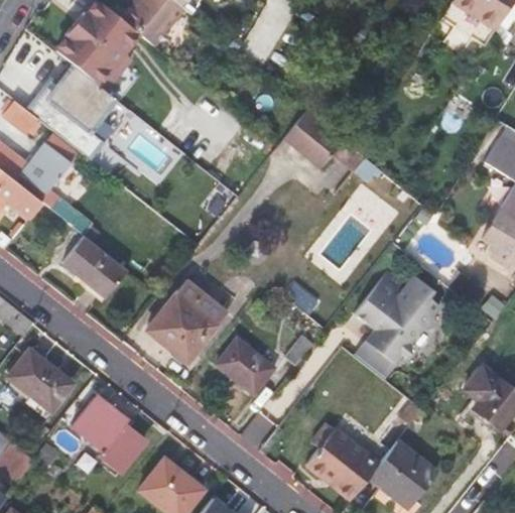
[(136,31),(123,20),(98,0),(96,0),(85,14),(82,12),(65,33),(68,35),(54,50),(72,65),(105,91),(130,58),(120,50),(136,31)]
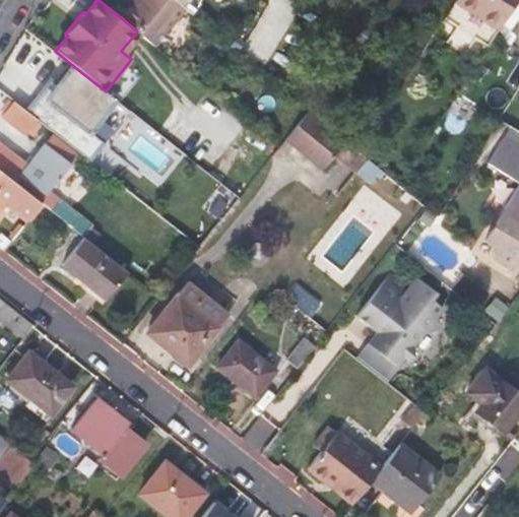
[(184,7),(176,0),(139,0),(137,4),(124,20),(137,31),(155,47),(186,8),(184,7)]
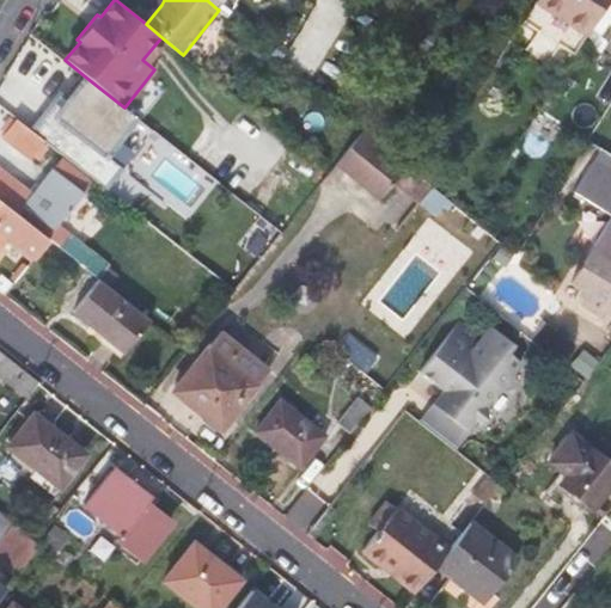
[(535,0),(519,26),(569,59),(593,19),(598,11),(604,0),(535,0)]
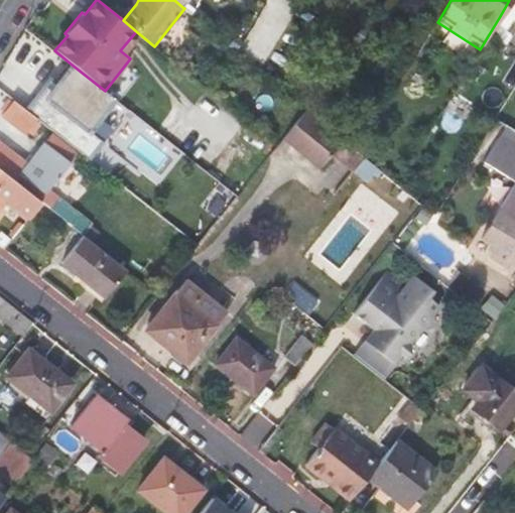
[(512,13),(514,8),(514,0),(509,0),(504,9),(512,13)]
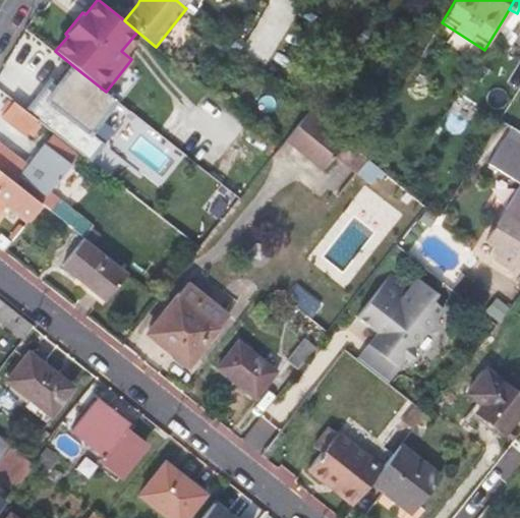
[(512,22),(517,13),(509,9),(505,16),(512,22)]
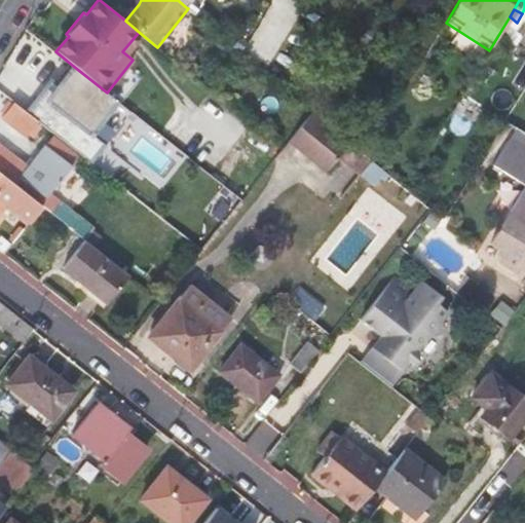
[(65,113),(50,131),(55,135),(81,154),(89,161),(104,144),(91,135),(118,102),(107,92),(73,66),(59,84),(47,99),(65,113)]
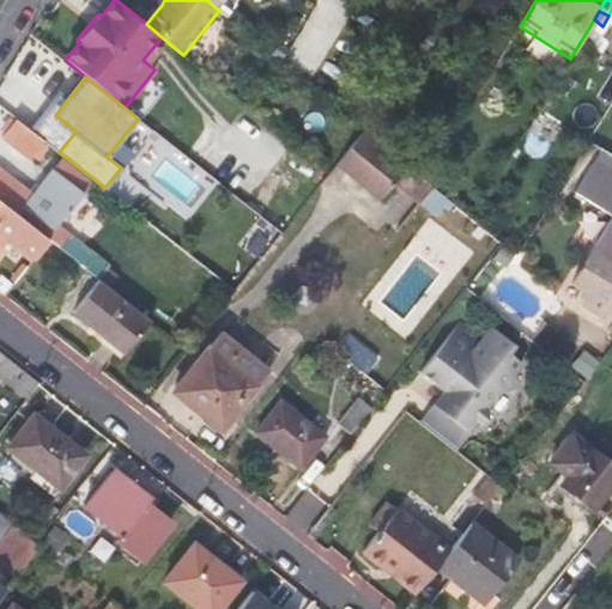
[(55,115),(68,98),(61,92),(30,129),(44,140),(59,152),(76,132),(55,115)]
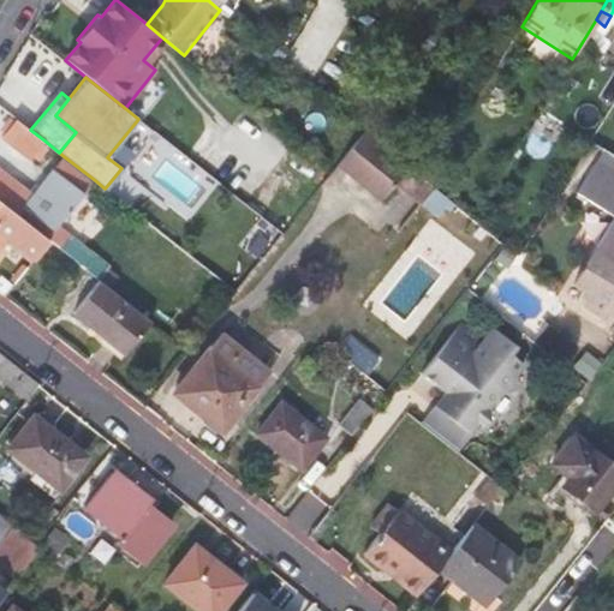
[(393,151),(417,111),(405,102),(381,142),(393,151)]
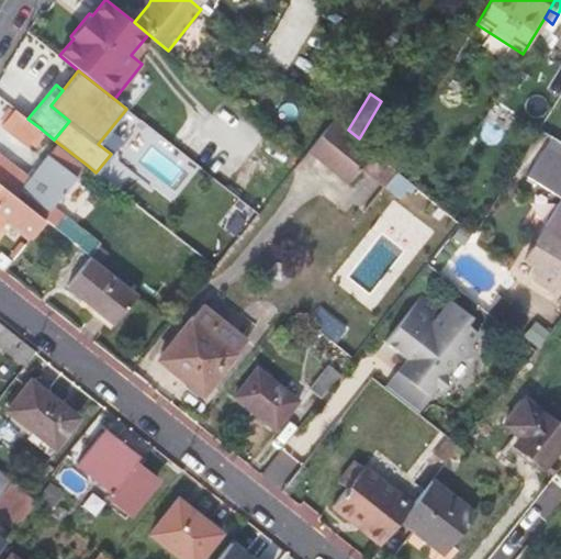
[(27,119),(18,111),(13,108),(1,124),(29,145),(41,129),(27,119)]
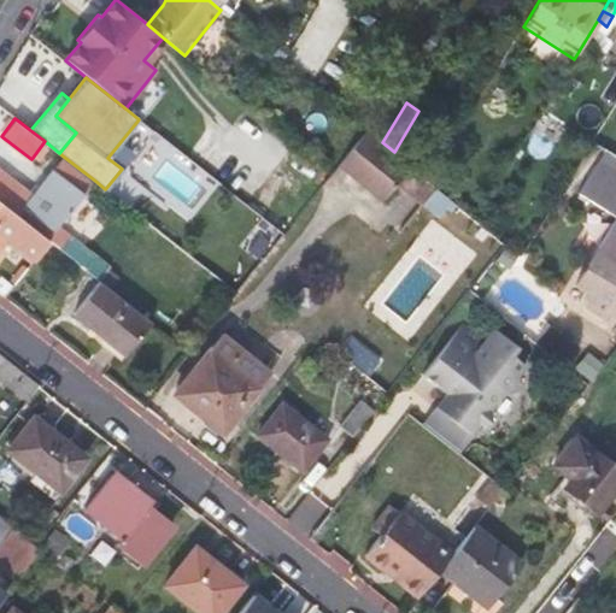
[(31,198),(0,171),(0,201),(84,269),(93,258),(57,228),(95,181),(65,158),(31,198)]
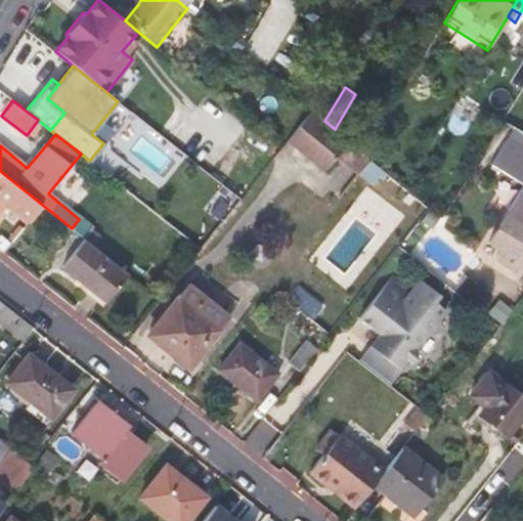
[(0,210),(6,203),(28,221),(39,208),(0,176),(0,210)]
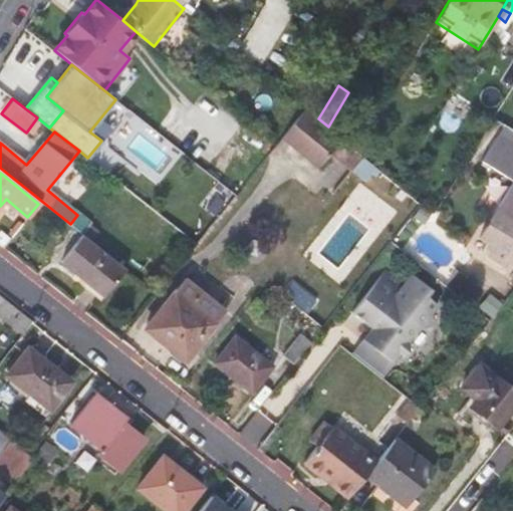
[(504,269),(512,255),(512,185),(481,237),(488,243),(485,248),(491,252),(488,255),(504,269)]
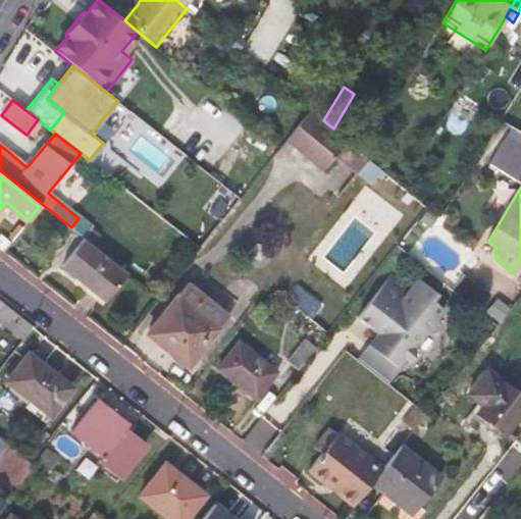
[(63,269),(107,304),(127,278),(85,245),(63,269)]
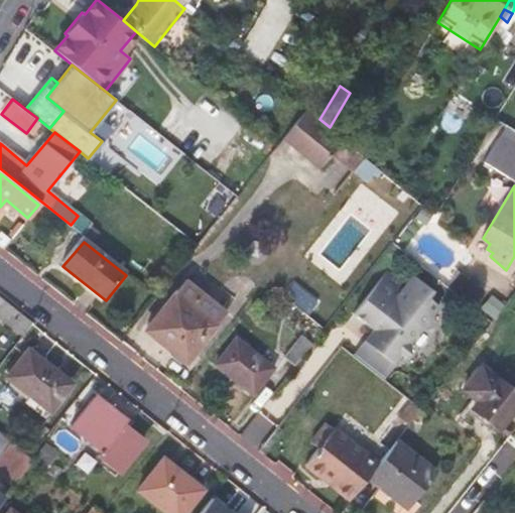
[(373,347),(394,364),(399,357),(412,355),(410,343),(422,328),(434,328),(433,313),(439,305),(427,296),(432,290),(414,276),(405,288),(386,272),(354,313),(375,332),(381,336),(373,347)]
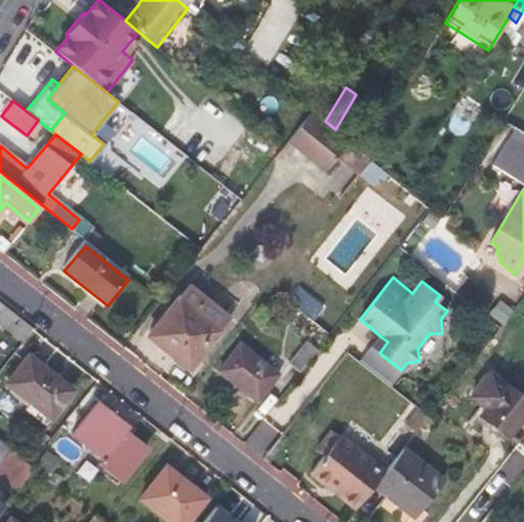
[(150,336),(190,368),(231,319),(192,287),(150,336)]
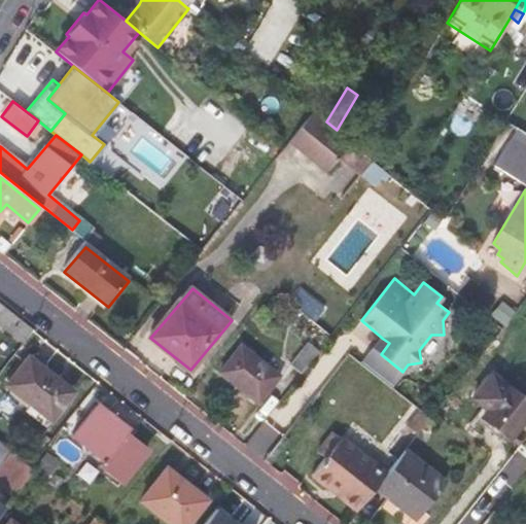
[(0,310),(0,321),(24,342),(34,328),(4,306),(0,310)]
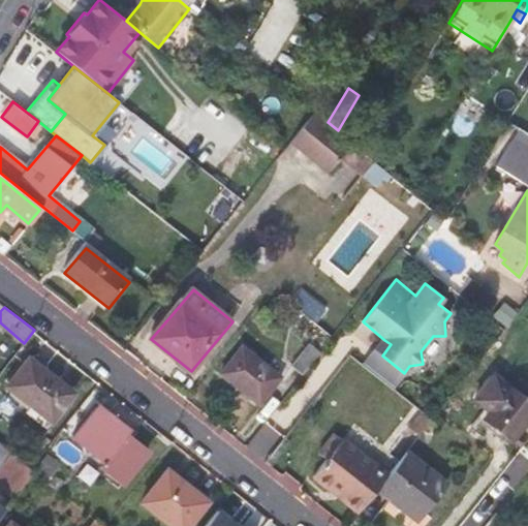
[(384,340),(376,350),(382,356),(391,344),(384,340)]
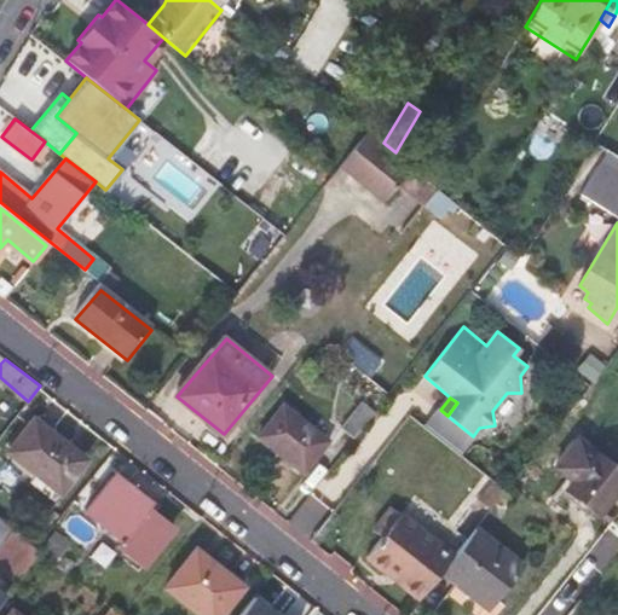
[(341,427),(354,437),(374,412),(361,402),(341,427)]
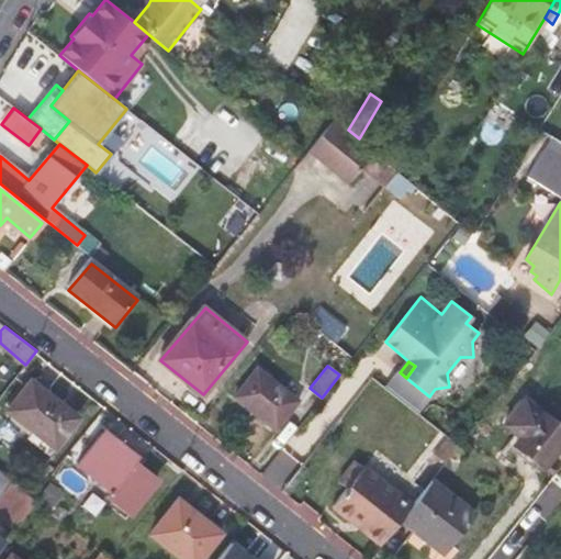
[(236,398),(279,429),(300,402),(259,369),(236,398)]
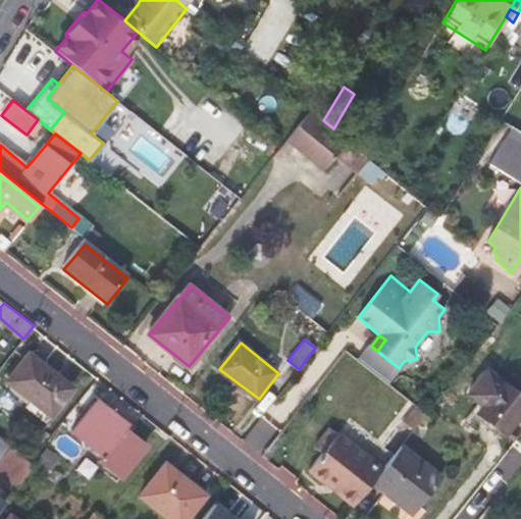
[(46,422),(73,387),(30,353),(6,381),(31,401),(27,406),(46,422)]
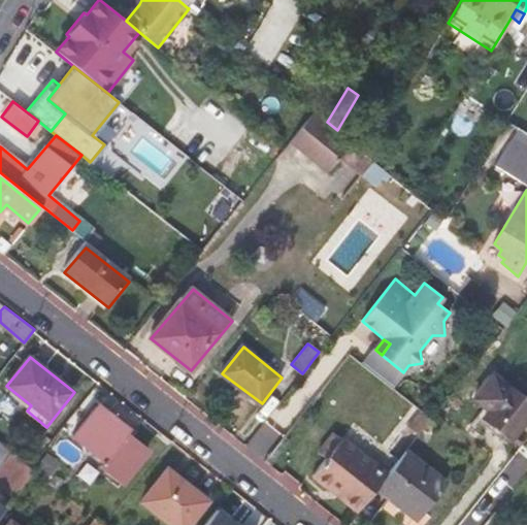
[(509,443),(526,419),(526,403),(494,378),(474,400),(489,412),(483,419),(509,443)]
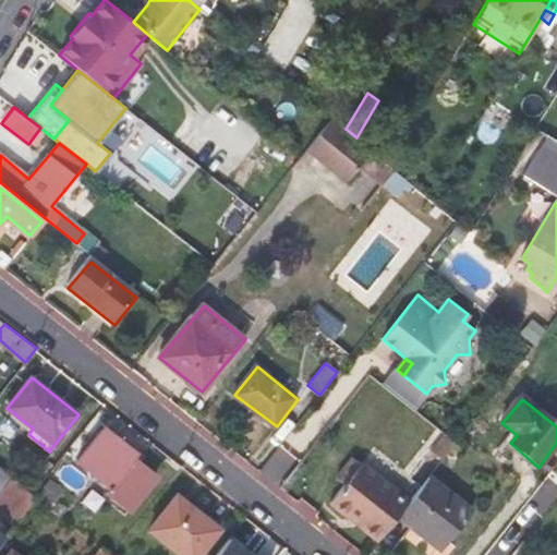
[(131,459),(134,455),(101,430),(75,461),(109,487),(107,489),(130,507),(154,478),(131,459)]
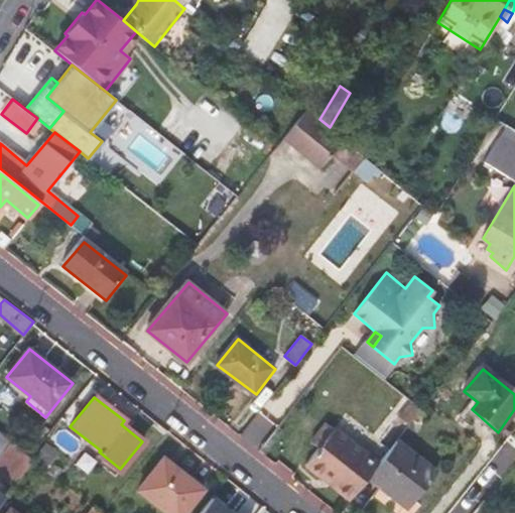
[(408,426),(420,410),(412,403),(399,420),(408,426)]
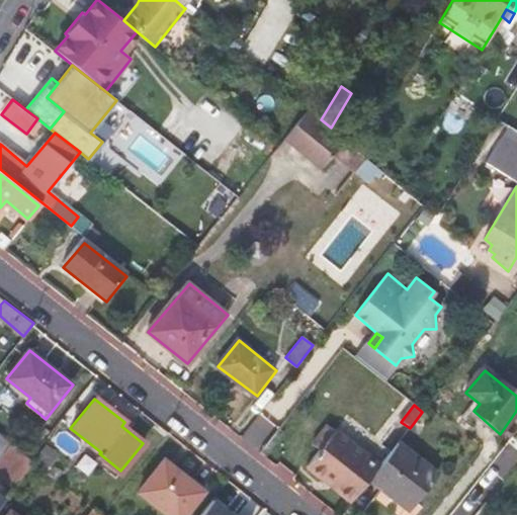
[(320,453),(309,467),(351,502),(370,478),(379,466),(329,427),(313,446),(320,453)]
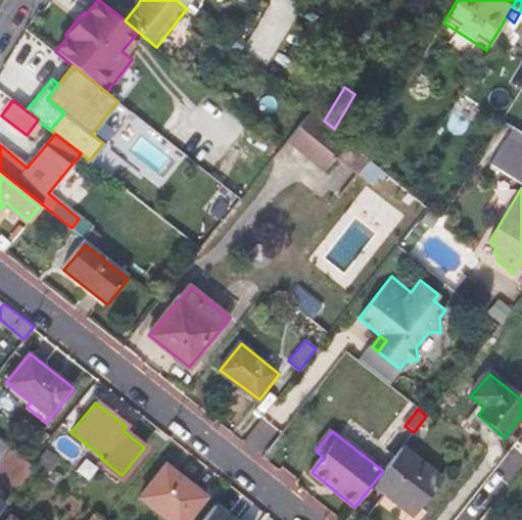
[(0,460),(11,445),(0,436),(0,460)]
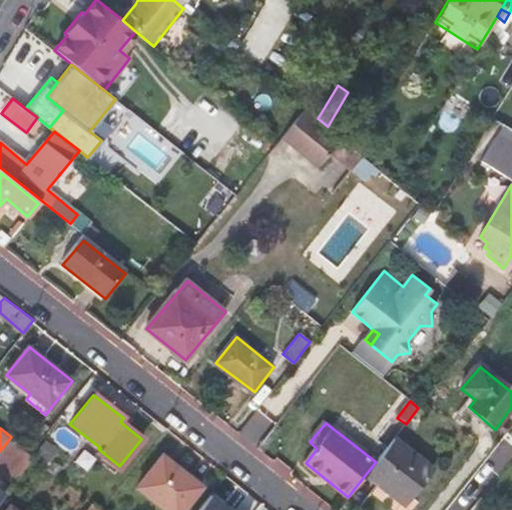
[(394,439),(376,462),(367,473),(403,503),(422,479),(425,480),(433,470),(394,439)]
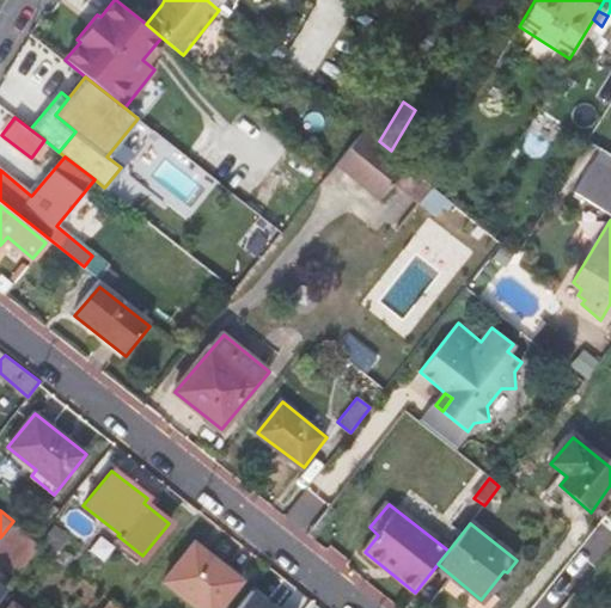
[(48,527),(37,540),(50,551),(61,538),(48,527)]
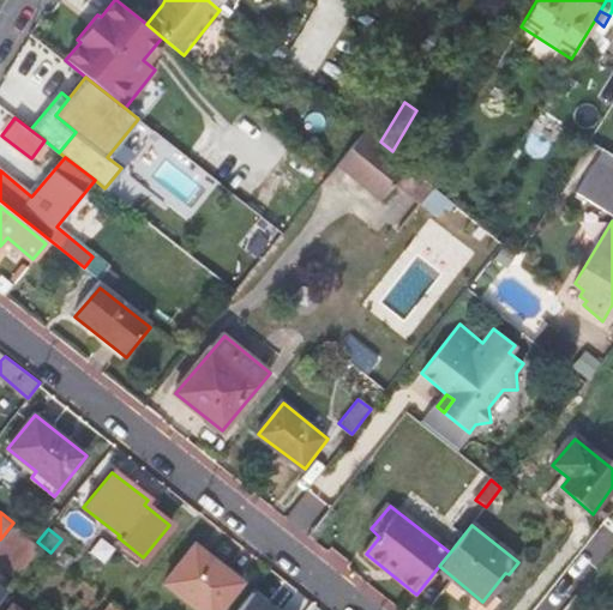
[(200,609),(220,609),(242,583),(194,545),(166,581),(200,609)]
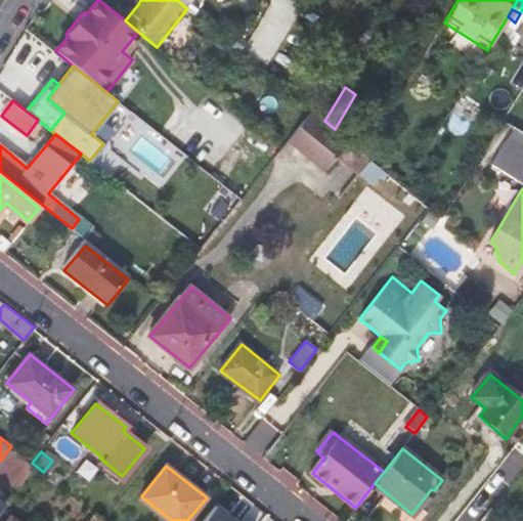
[(236,520),(217,505),(202,520),(236,520)]
